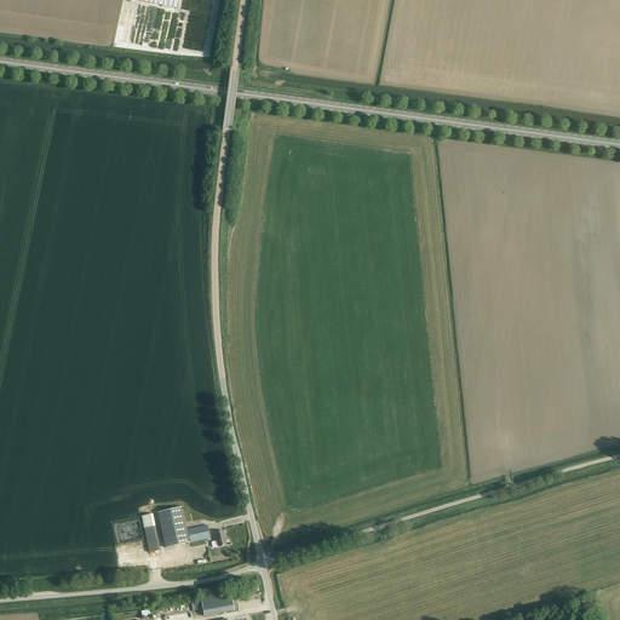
[(181,507),(158,514),(165,549),(189,543),(182,507),(181,507)]
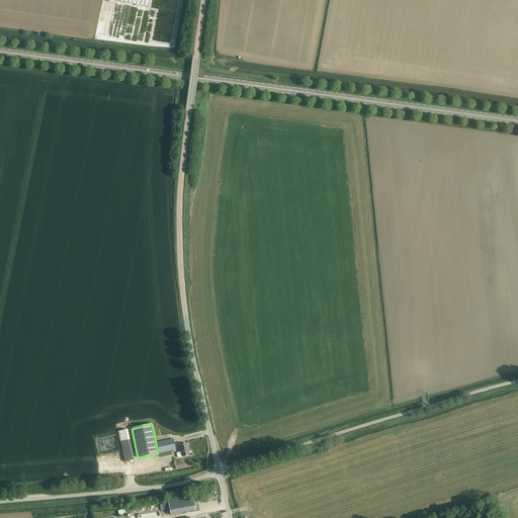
[(128,429),(118,431),(125,462),(134,460),(130,440),(131,440),(128,429)]
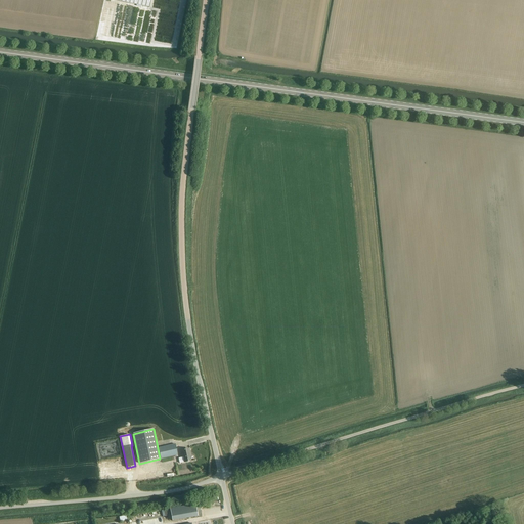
[(175,444),(159,448),(161,459),(177,455),(175,444)]
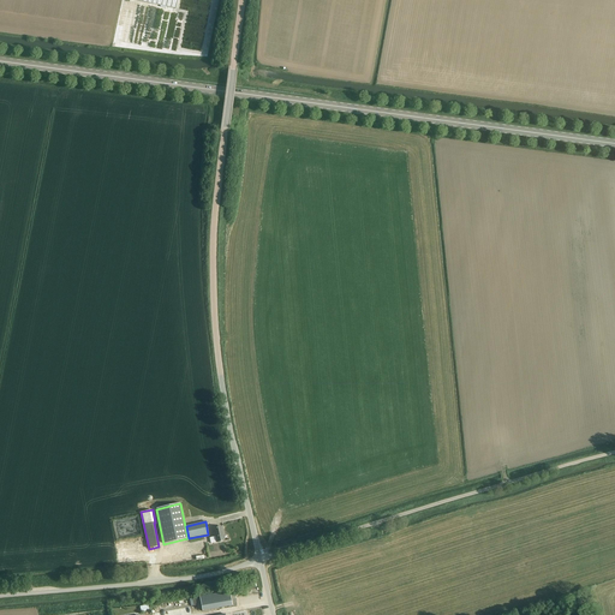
[(221,527),(215,529),(214,529),(216,542),(225,541),(221,527)]
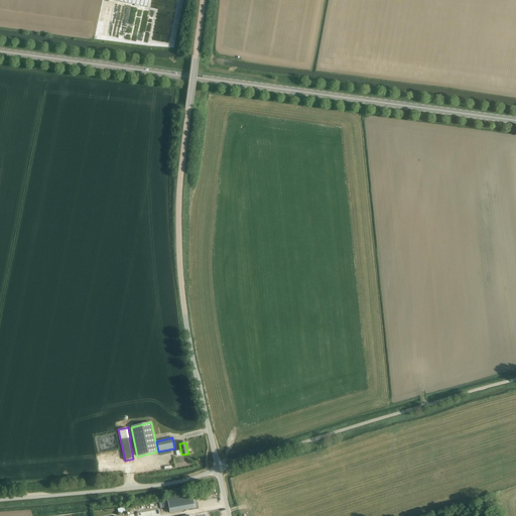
[(192,496),(167,501),(169,513),(195,508),(192,496)]
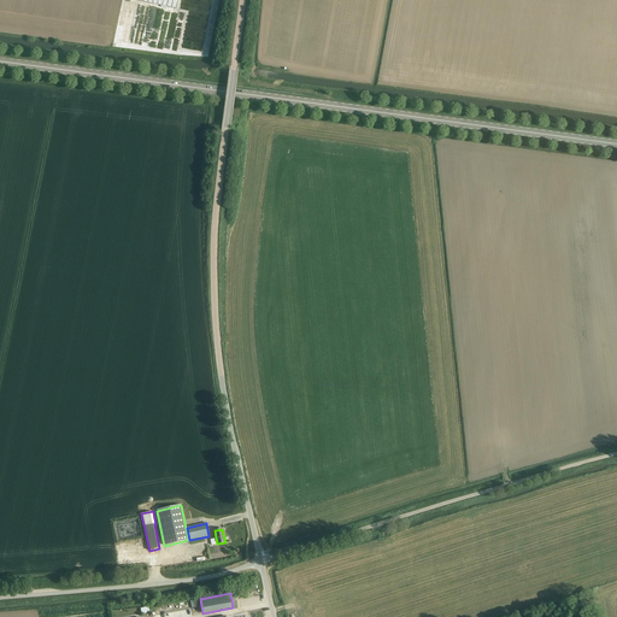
[(200,599),(193,600),(195,615),(203,613),(200,599)]
